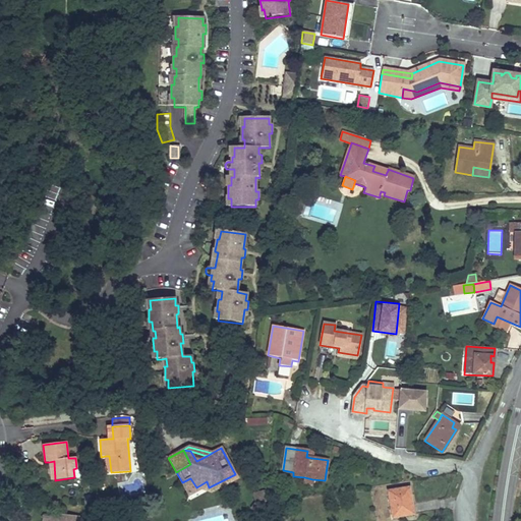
[(237,478),(235,474),(209,487),(211,491),(237,478)]
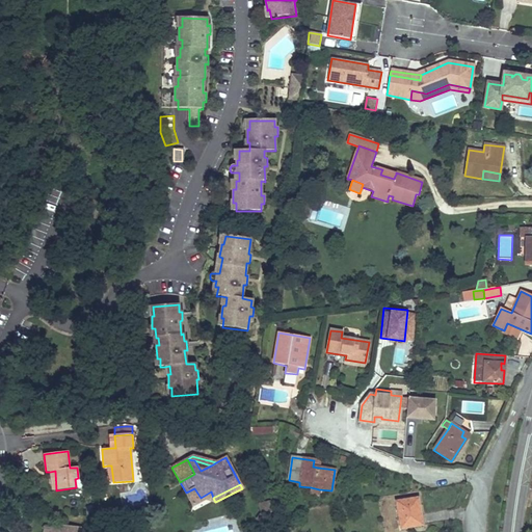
[(194,488),(186,493),(192,505),(205,499),(215,502),(213,498),(211,491),(201,498),(194,488)]
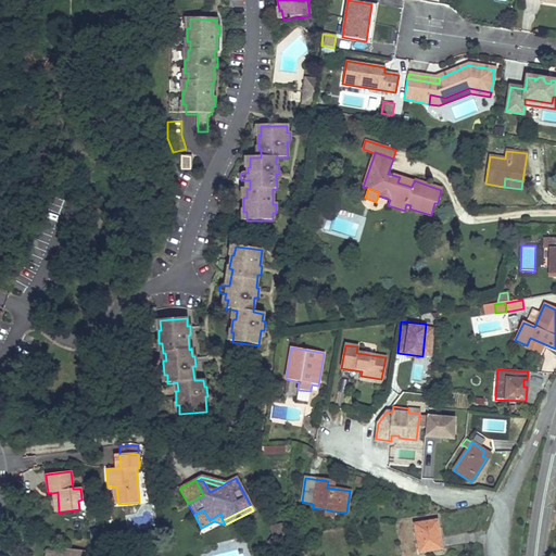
[(414,525),(419,553),(441,548),(437,521),(414,525)]
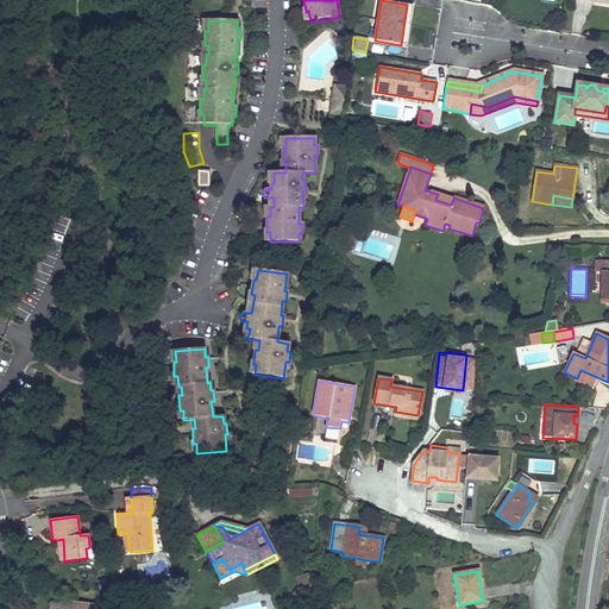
[(305,575),(293,578),(296,589),(294,589),(289,595),(294,601),(295,602),(294,608),(306,608),(308,590),(305,575)]
